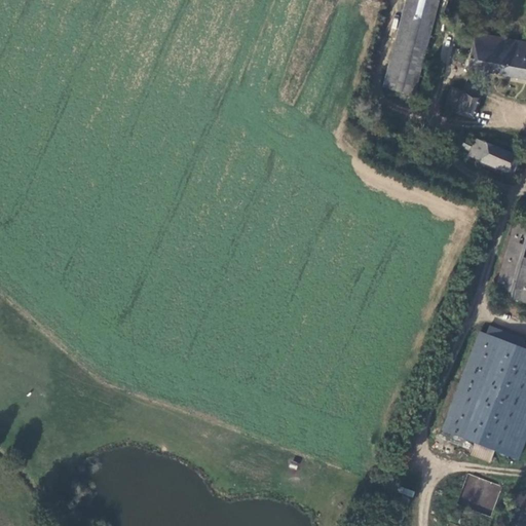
[(414,99),(440,0),(405,0),(381,90),(414,99)]
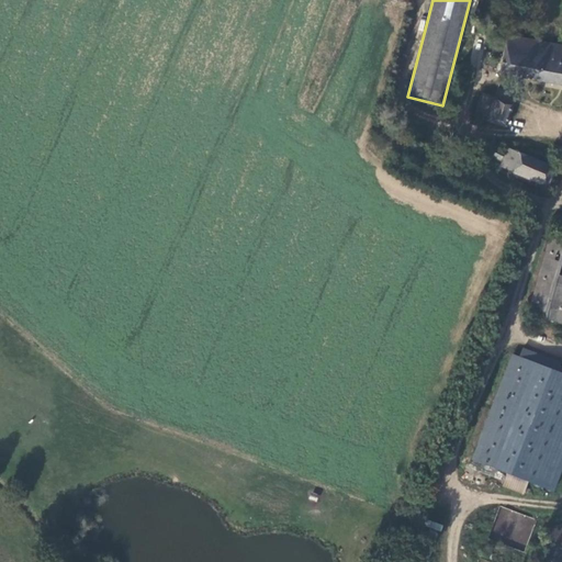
[(499,76),(561,87),(561,47),(507,37),(499,76)]
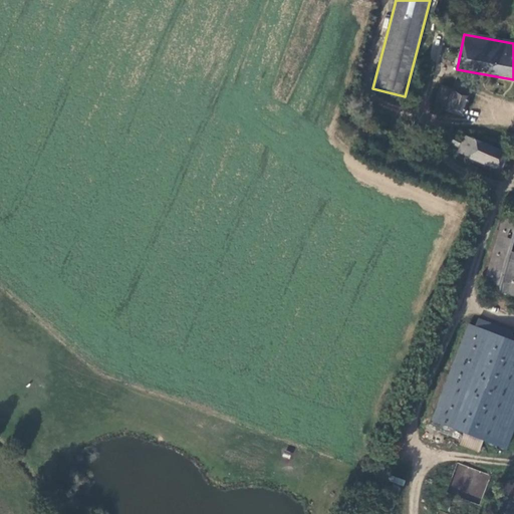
[(463,117),(474,84),(457,79),(453,90),(441,86),(433,108),(463,117)]
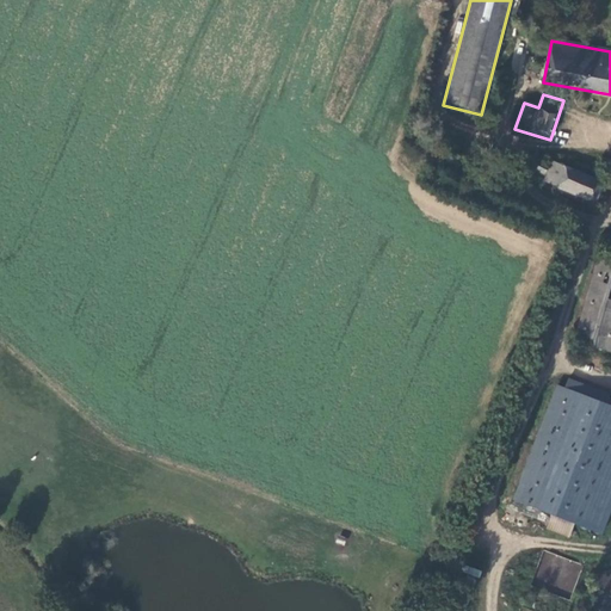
[(545,177),(542,184),(580,201),(597,208),(608,184),(550,159),(548,164),(538,159),(532,172),(545,177)]
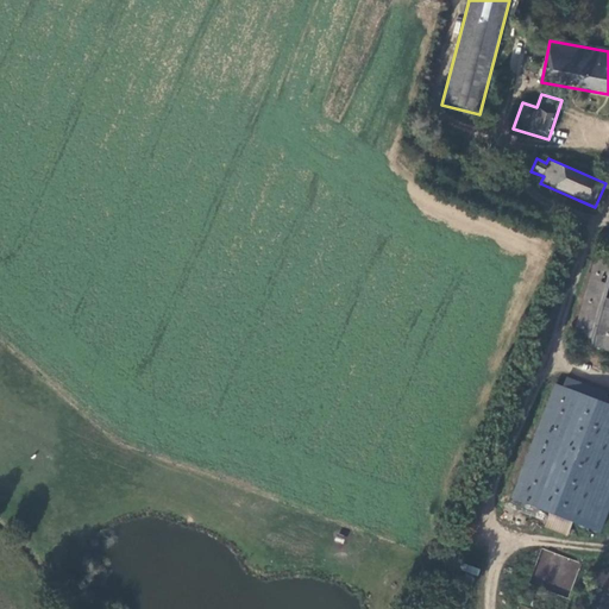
[(578,200),(540,183),(538,190),(576,207),(578,200)]
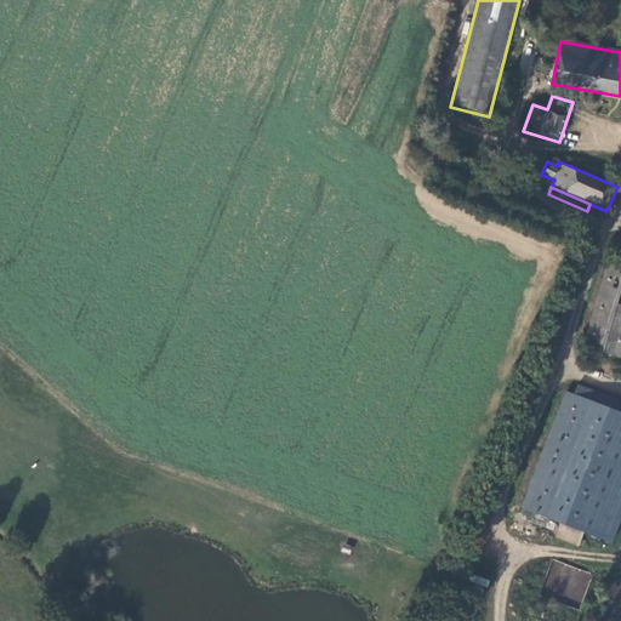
[(620,355),(620,265),(607,262),(584,346),(620,355)]
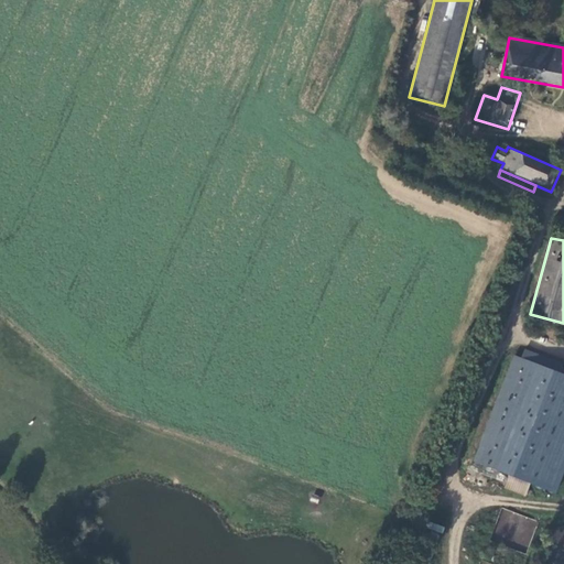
[(563,370),(556,368),(560,361),(524,348),(521,356),(514,354),(473,461),(509,474),(503,488),(527,497),(532,484),(557,494),(563,476),(563,370)]
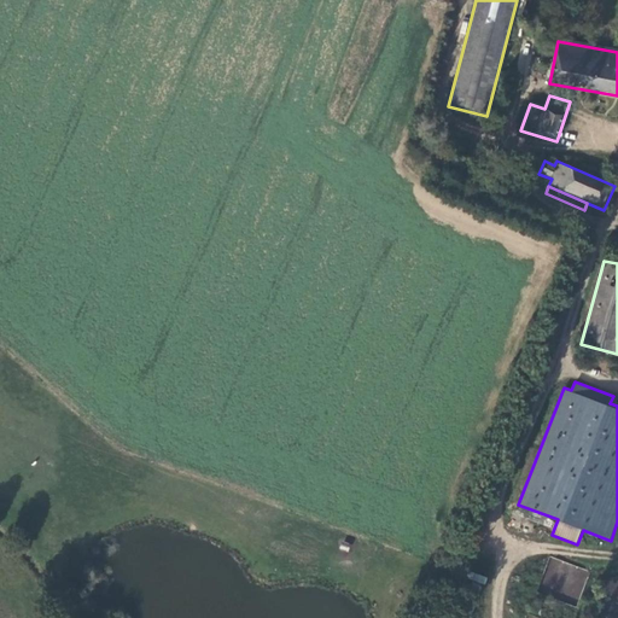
[(590,572),(551,557),(536,592),(576,607),(590,572)]
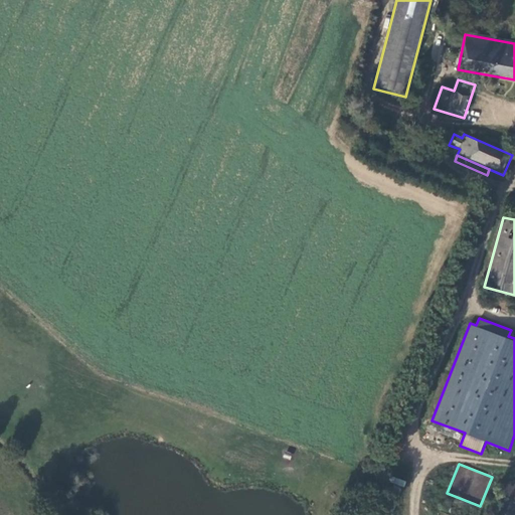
[(514,514),(514,480),(510,482),(505,486),(501,492),(499,499),(500,505),(502,511),(505,514),(514,514)]
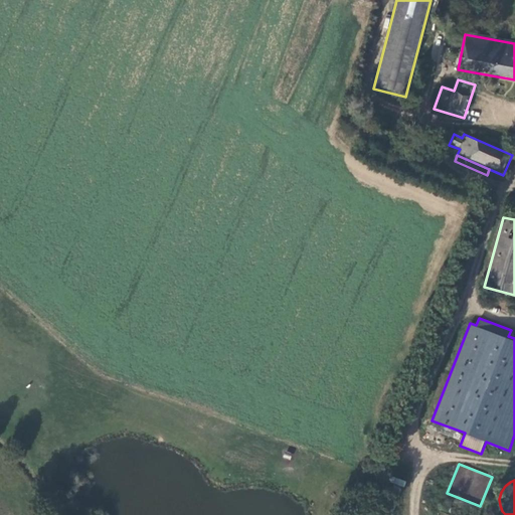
All buildings are outlined.
